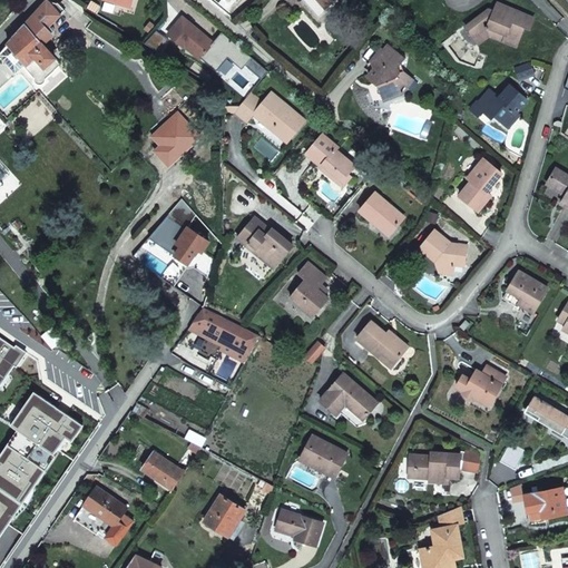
[(64,9),(55,0),(43,0),(23,21),(0,49),(0,55),(16,72),(23,66),(33,78),(35,79),(36,80),(38,81),(39,81),(40,81),(42,81),(43,80),(43,79),(45,78),(45,76),(60,62),(42,42),(50,33),(51,32),(51,31),(51,30),(51,28),(47,23),(64,9)]
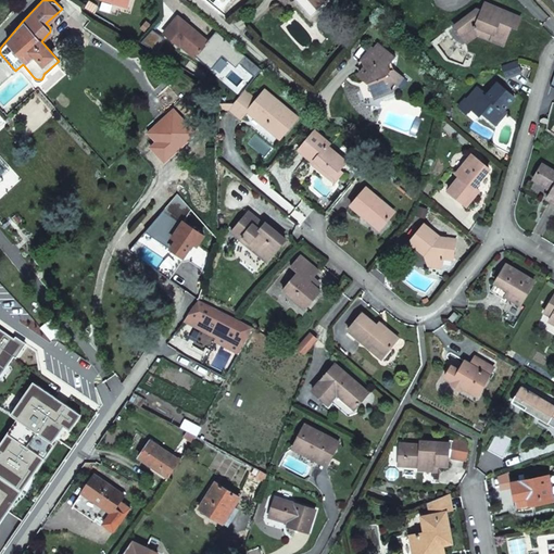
[(296,0),(310,16),(324,4),(322,2),(316,5),(311,0),(296,0)]
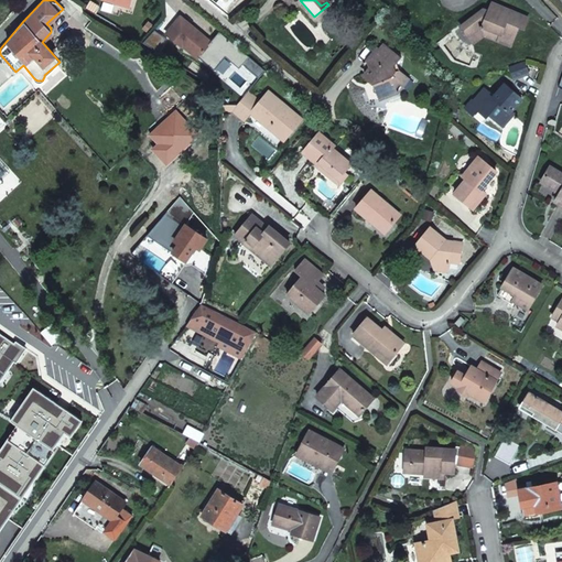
[(460,25),(467,35),(482,24),(499,32),(496,39),(509,44),(515,32),(511,30),(514,24),(517,25),(521,28),(527,17),(492,1),(487,10),(483,8),(460,25)]
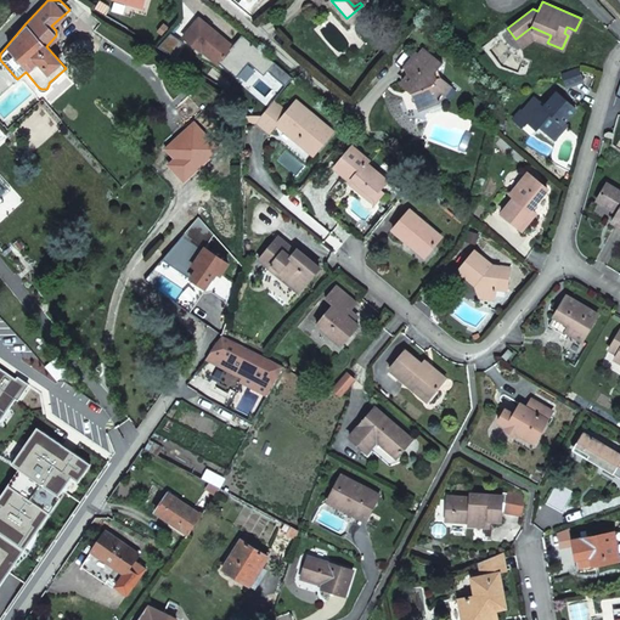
[(182,35),(199,50),(202,48),(235,75),(247,60),(230,45),(232,44),(198,16),(182,35)]
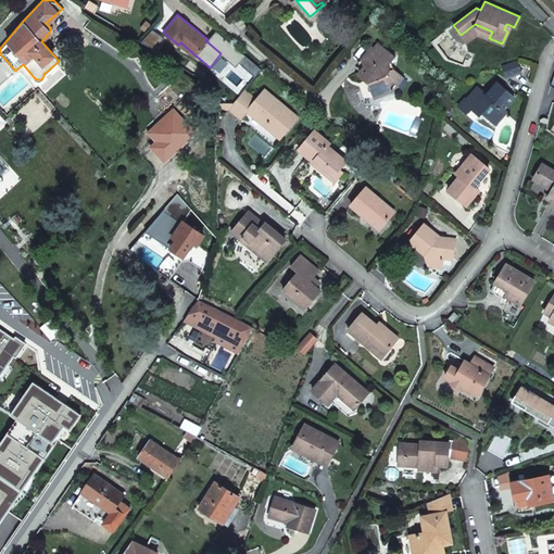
[(140,26),(145,30),(150,24),(146,20),(140,26)]
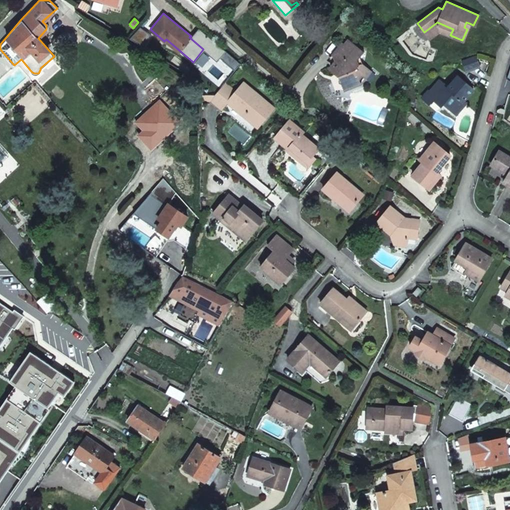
[(437,22),(424,32),(427,37),(438,30),(450,35),(453,29),(437,22)]
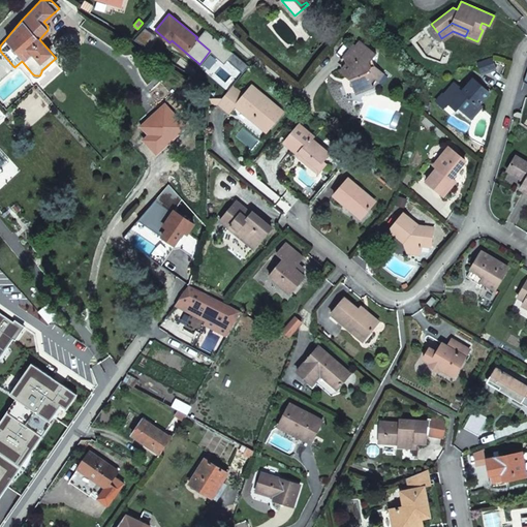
[(369,61),(371,58),(376,52),(360,39),(355,44),(353,42),(343,56),(345,63),(342,67),(341,69),(349,76),(350,81),(355,79),(359,90),(372,85),(371,81),(374,78),(375,79),(381,70),(373,64),(371,65),(369,61)]
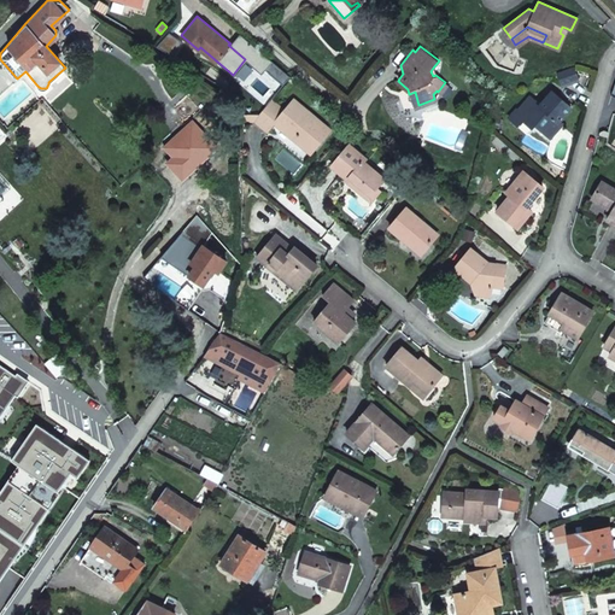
[(0,93),(17,78),(0,59),(0,93)]
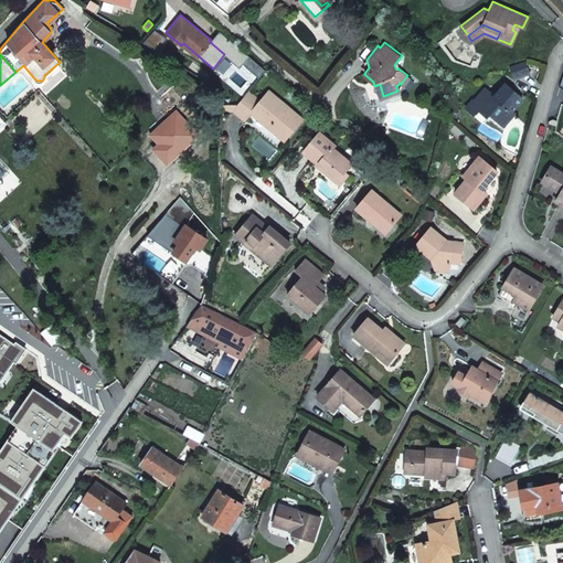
[(527,73),(522,60),(507,65),(512,78),(527,73)]
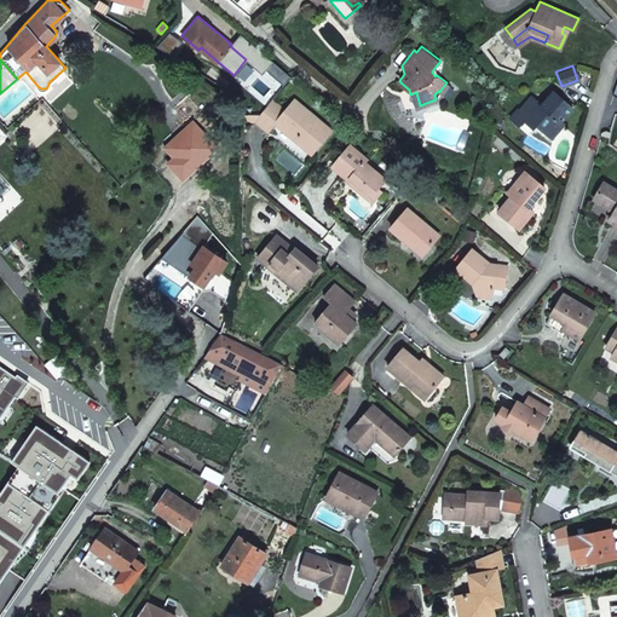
[(525,119),(534,127),(536,125),(551,137),(561,124),(559,121),(571,107),(553,91),(542,103),(537,108),(535,105),(536,104),(529,97),(511,117),(519,125),(525,119)]
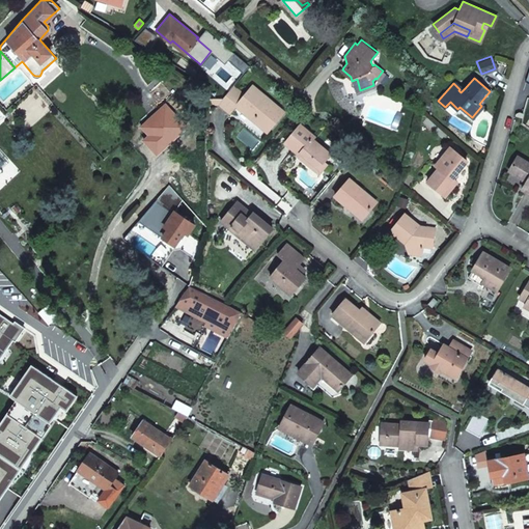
[(356,91),(360,90),(357,79),(352,81),(356,91)]
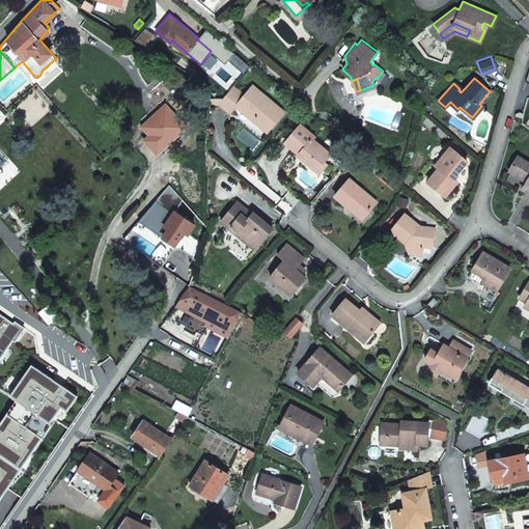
[(461,92),(465,88),(455,81),(453,83),(460,89),(458,90),(461,92)]
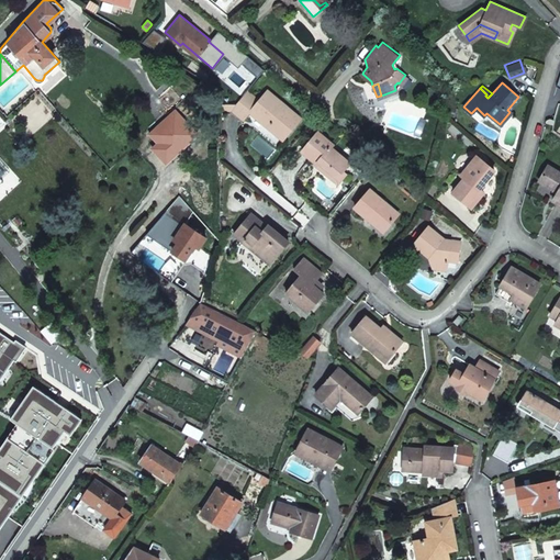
[(258,99),(246,89),(235,103),(231,109),(243,119),(249,111),(265,124),(269,123),(284,136),(300,118),(267,89),(258,99)]
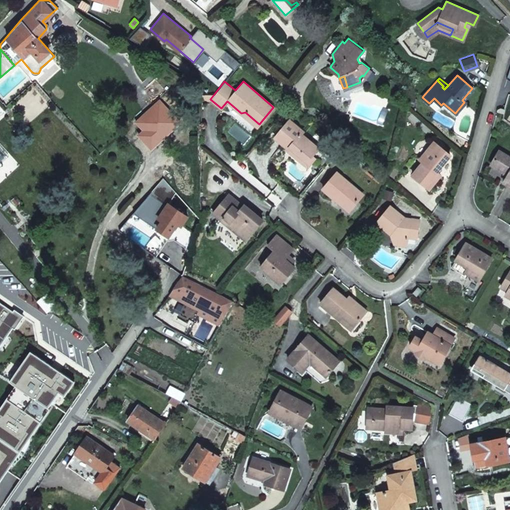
[(306,160),(311,154),(317,147),(300,133),(302,130),(289,119),(275,136),(288,148),(289,146),(292,149),(290,151),(297,157),(299,155),(306,160)]
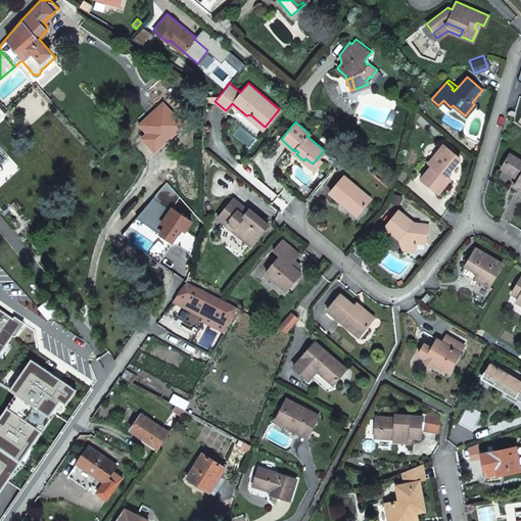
[(442,144),(428,161),(431,164),(420,178),(437,192),(448,178),(444,175),(459,157),(442,144)]
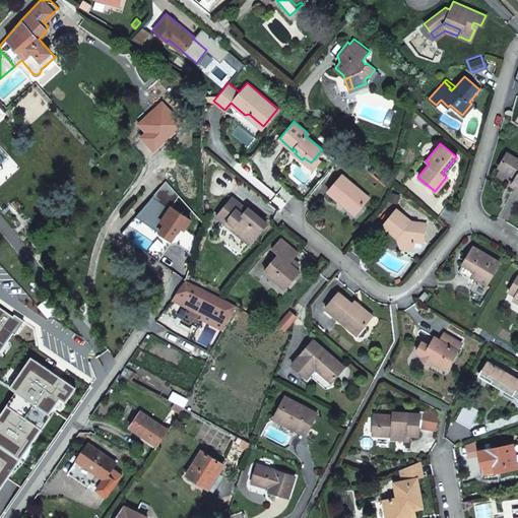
[(515,176),(510,184),(517,188),(517,158),(506,151),(498,166),(515,176)]
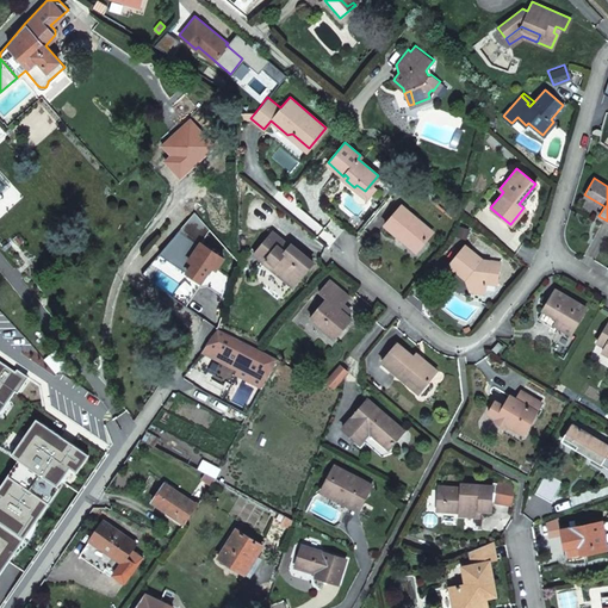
[(374,187),(371,184),(365,191),(357,185),(354,187),(366,197),(374,187)]
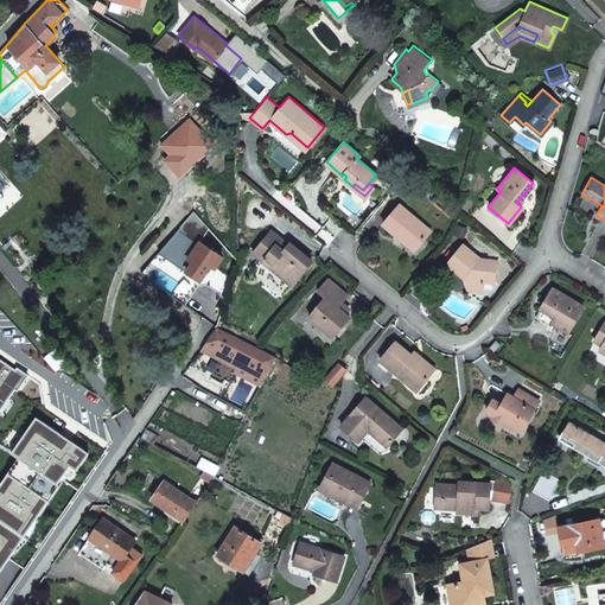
[(399,203),(382,223),(397,236),(400,234),(415,246),(430,229),(399,203)]
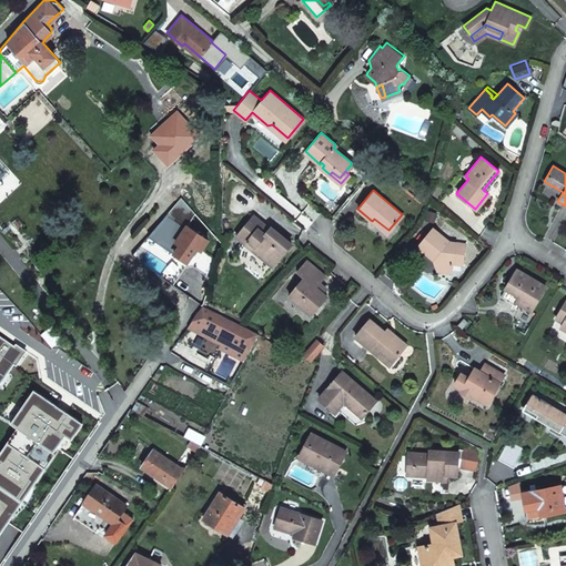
[(254,245),(251,249),(271,265),(291,243),(271,225),(269,228),(264,233),(260,230),(265,224),(253,214),(235,235),(245,243),(248,240),(254,245)]
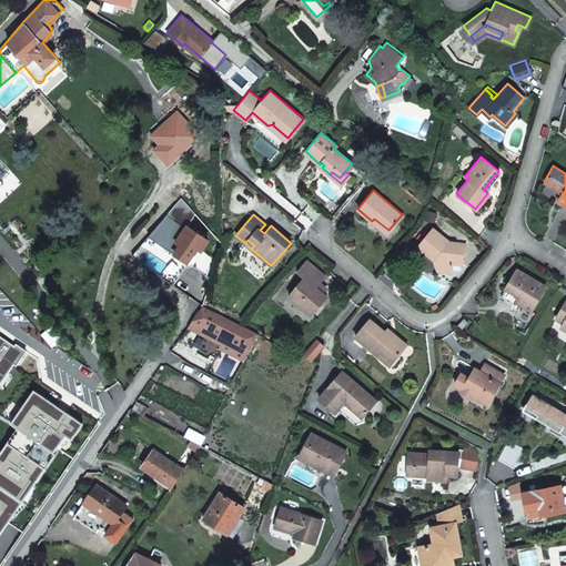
[(208,239),(185,224),(174,241),(179,244),(169,260),(181,269),(196,246),(200,250),(208,239)]
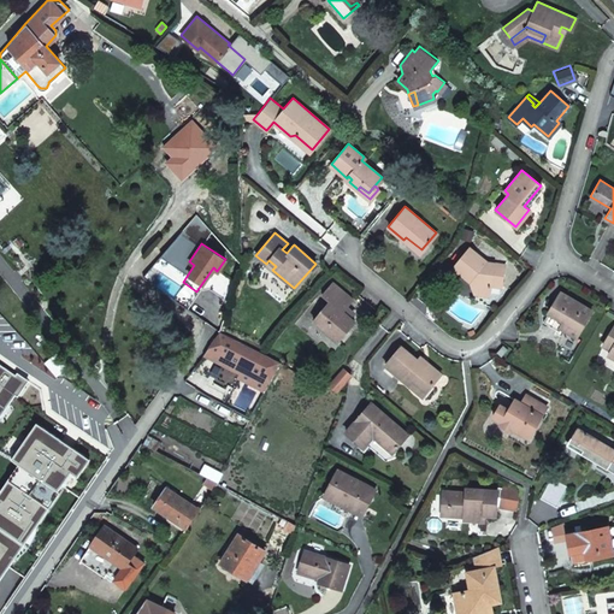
[(287,253),(291,247),(288,243),(282,249),(287,253)]
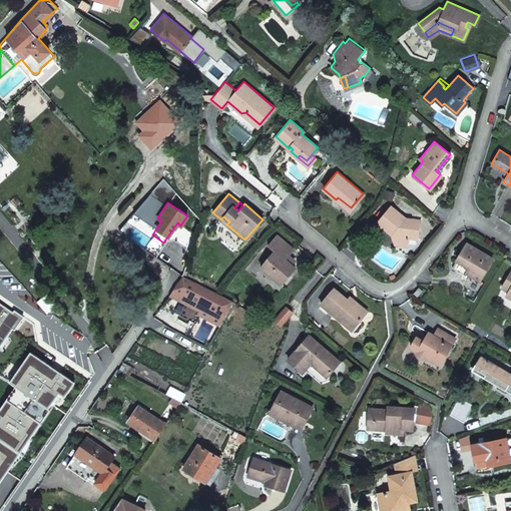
[(390,206),(377,222),(391,234),(393,232),(396,233),(394,243),(406,245),(407,235),(416,237),(419,219),(404,217),(390,206)]
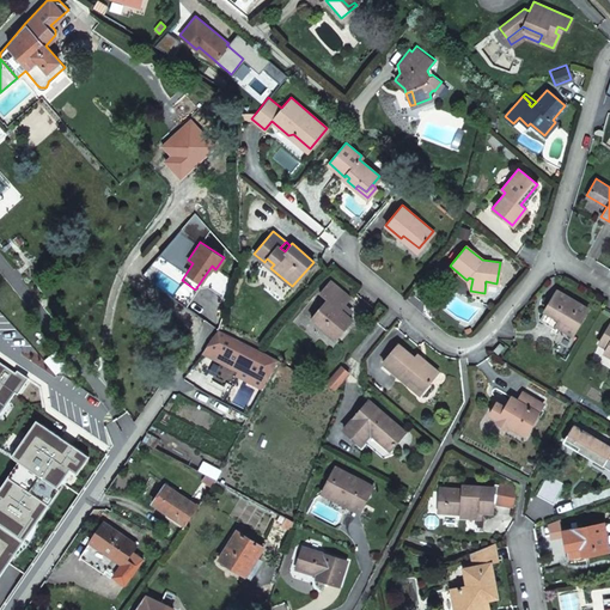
[(329,280),(319,293),(327,299),(310,318),(335,339),(352,318),(346,313),(349,309),(343,304),(349,297),(329,280)]
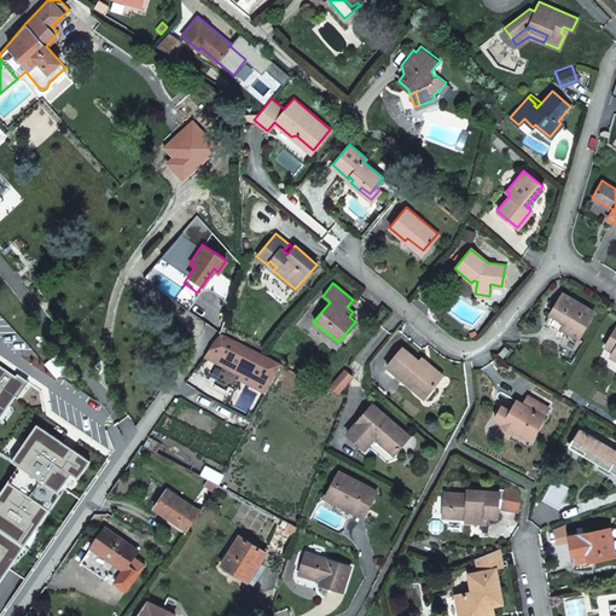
[(569,324),(565,330),(577,337),(593,311),(562,291),(544,321),(559,331),(562,327),(565,321),(569,324)]
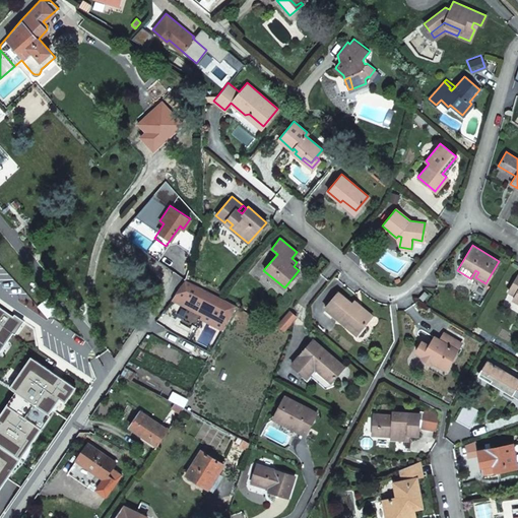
[(517,272),(508,290),(515,295),(512,299),(517,302),(517,272)]
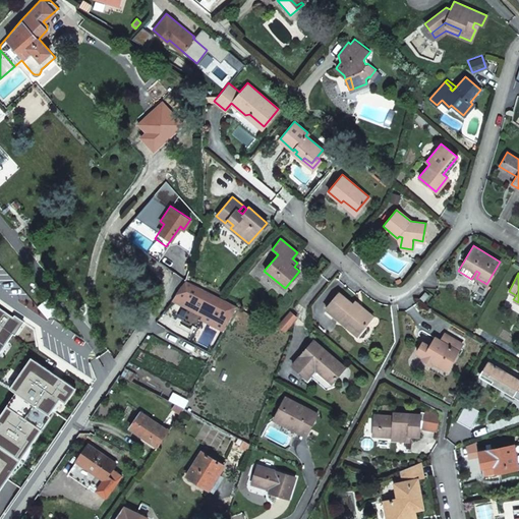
[(184,279),(183,279),(174,292),(229,319),(236,304),(232,302),(184,279)]
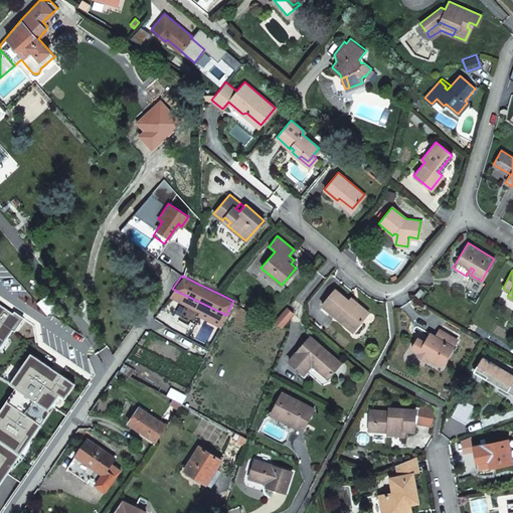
[(418,286),(413,291),(417,295),(422,290),(418,286)]
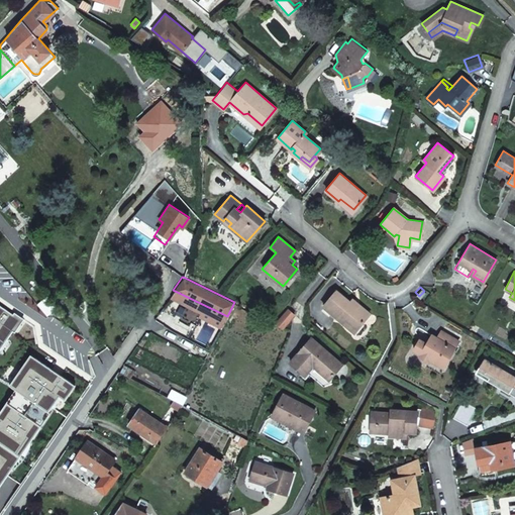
[(345,320),(355,328),(369,313),(358,304),(355,307),(349,301),(335,289),(322,305),(343,323),(345,320)]
